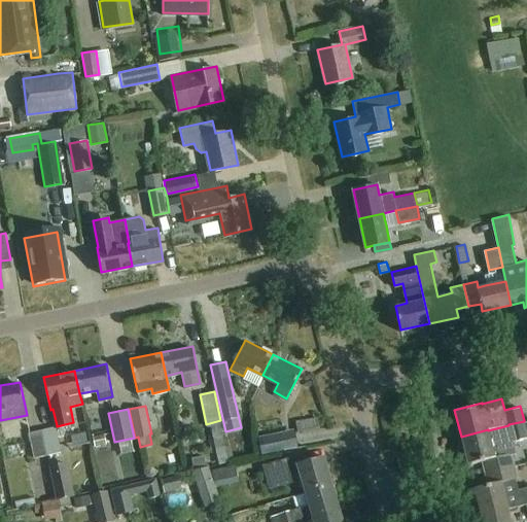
[(524,421),(508,424),(508,425),(512,440),(526,436),(526,419),(524,420),(524,421)]
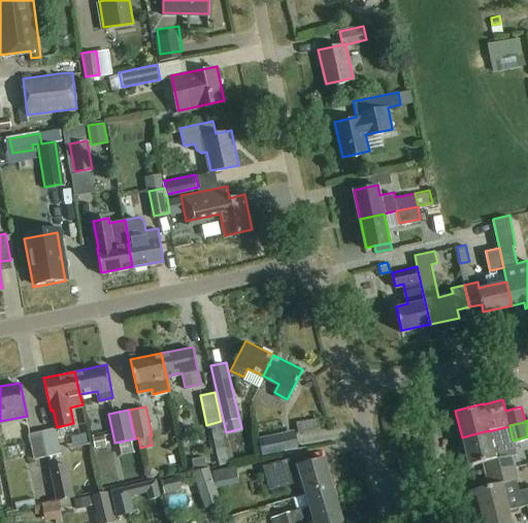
[(57,427),(57,426),(42,428),(47,454),(62,451),(57,427)]
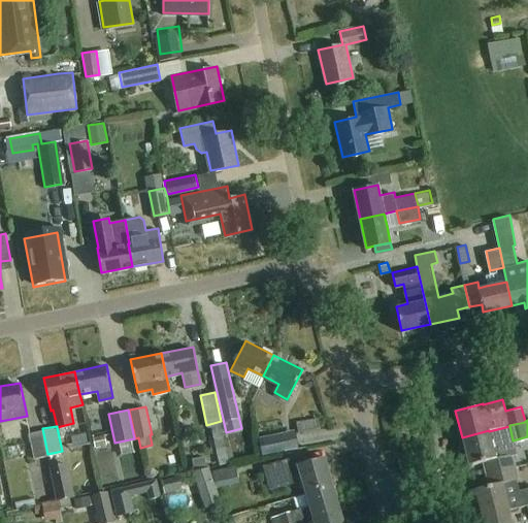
[(34,457),(47,454),(42,428),(29,431),(34,457)]
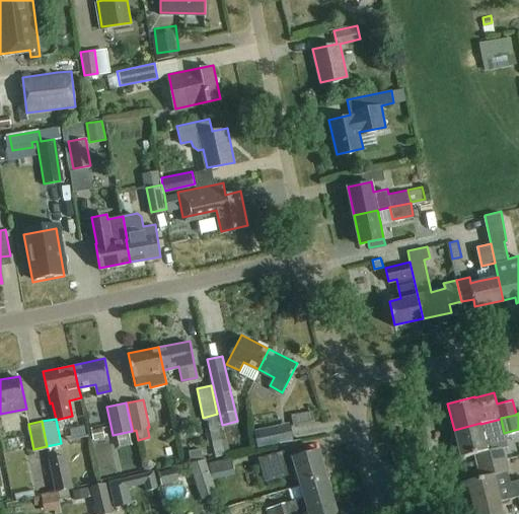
[(290,422),(253,430),(257,446),(293,439),(290,422)]
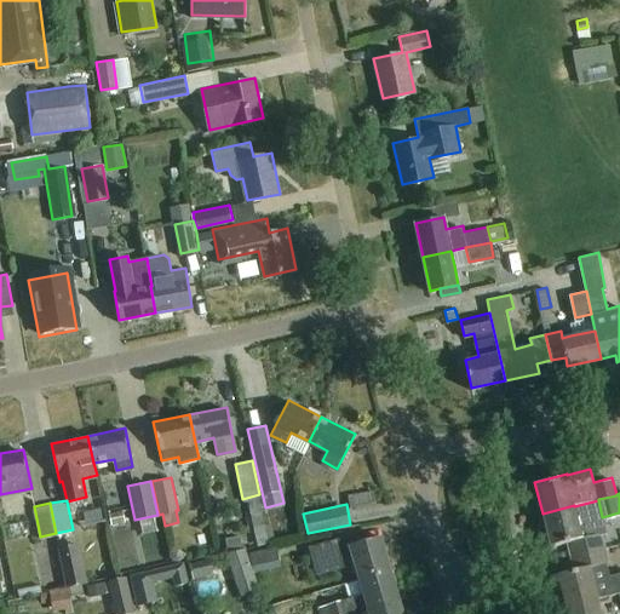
[(566,541),(569,555),(604,546),(602,532),(583,537),(574,506),(574,505),(543,514),(550,545),(566,541)]
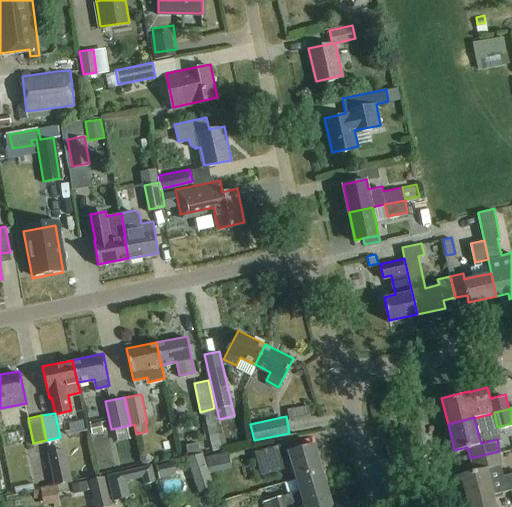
[(101,421),(90,423),(92,432),(103,430),(101,421)]
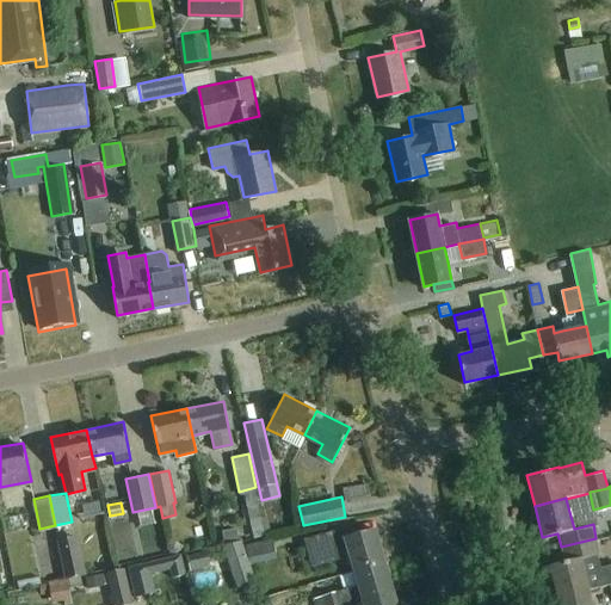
[(260,517),(250,519),(253,537),(264,533),(260,517)]
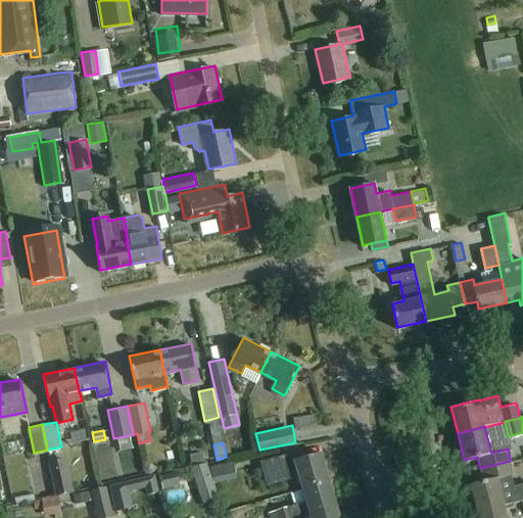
[(298,473),(302,487),(329,479),(321,452),(294,459),(292,450),(234,467),(235,471),(237,471),(238,475),(258,470),(263,486),(298,473)]
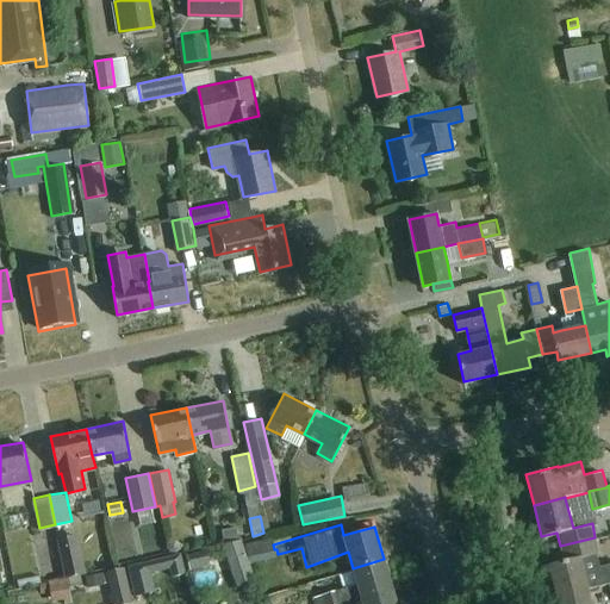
[(224,540),(238,537),(236,525),(222,529),(224,540)]
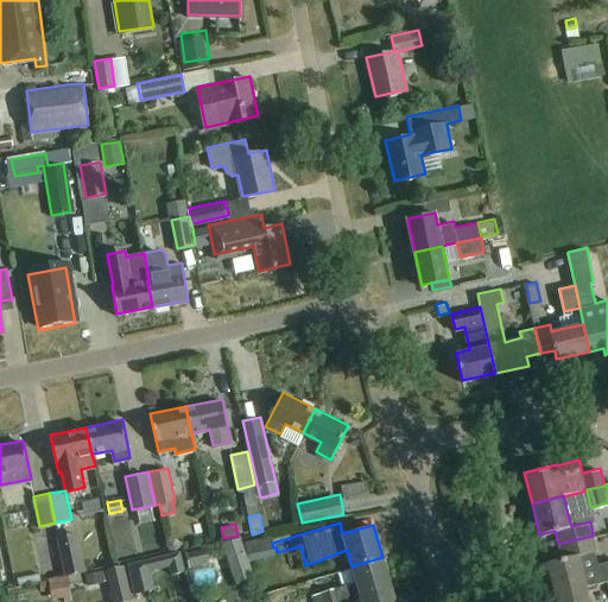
[(77,532),(56,537),(64,575),(68,575),(80,571),(86,570),(77,532)]
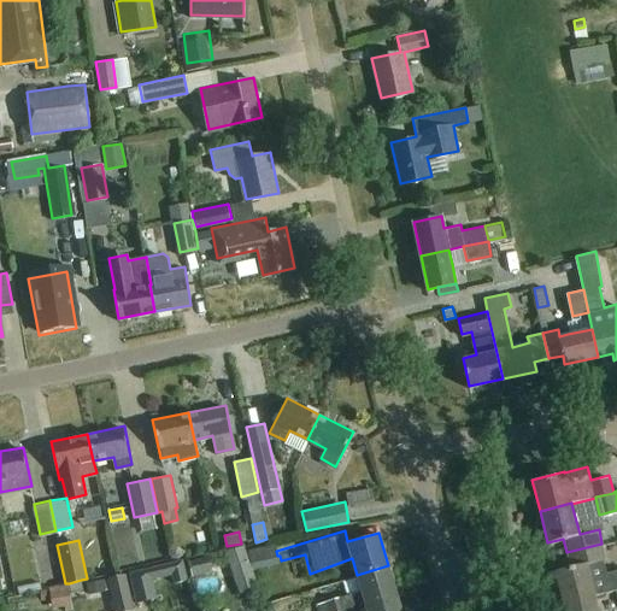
[(251,562),(277,556),(276,551),(275,544),(248,550),(251,562)]
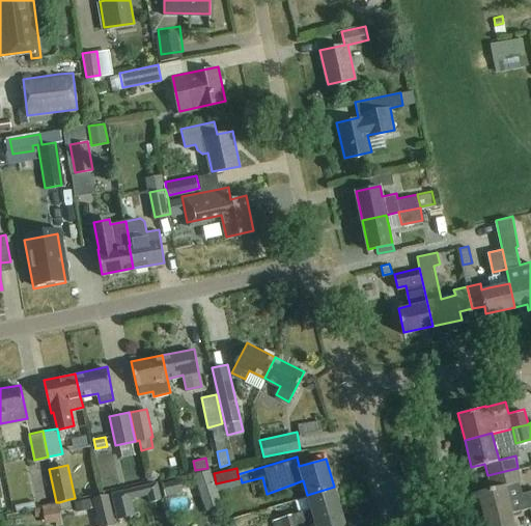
[(518,468),(487,475),(491,488),(477,491),(484,518),(511,510),(530,506),(530,490),(521,493),(519,481),(521,480),(518,468)]
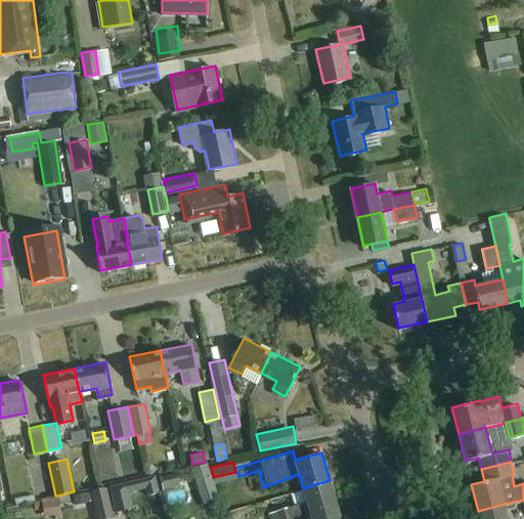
[(160,475),(163,488),(180,484),(177,471),(160,475)]
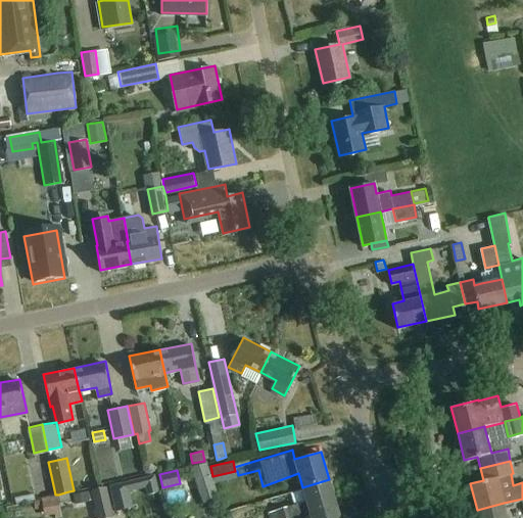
[(147,492),(159,489),(155,473),(143,475),(147,492)]
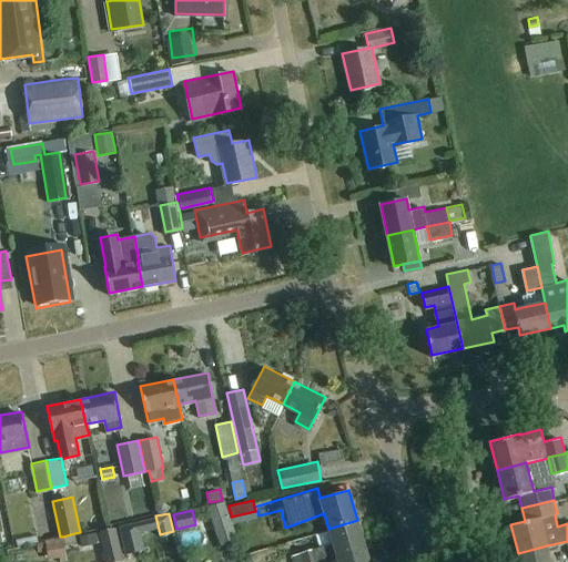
[(138,520),(119,524),(125,553),(144,549),(141,531),(138,520)]
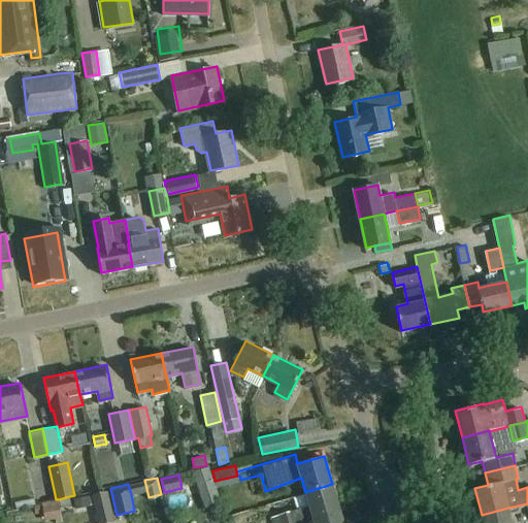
[(272,516),(274,522),(302,522),(340,512),(332,484),(305,492),(309,505),(272,516)]
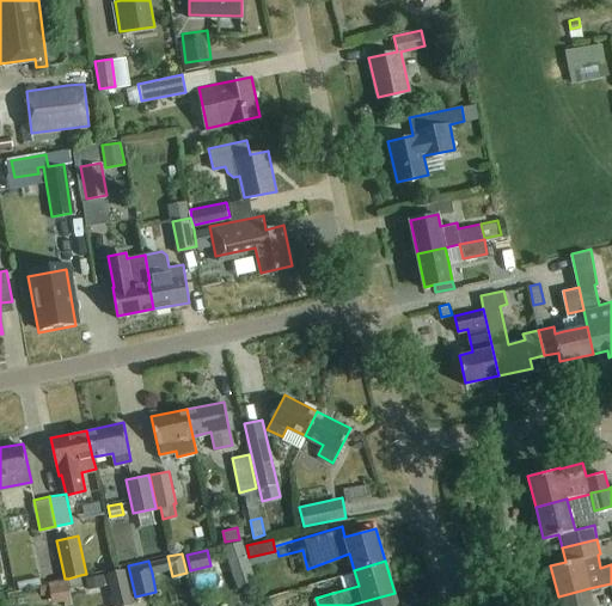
[(122,567),(105,570),(112,605),(120,605),(132,604),(122,567)]
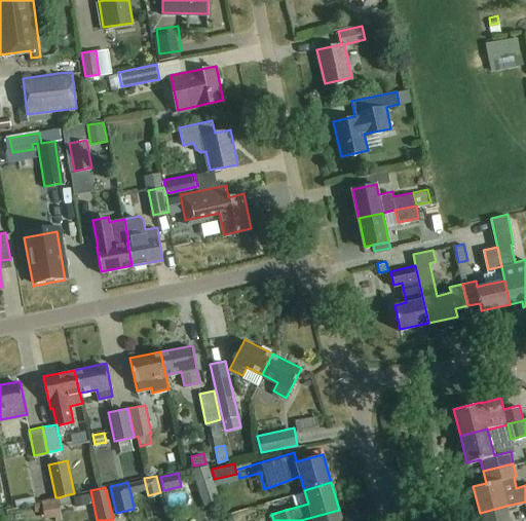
[(88,493),(73,495),(75,506),(89,503),(88,493)]
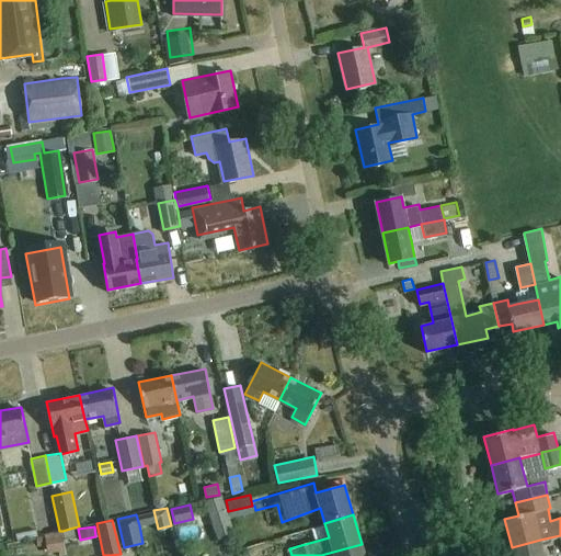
[(73,528),(63,531),(64,537),(76,535),(73,528)]
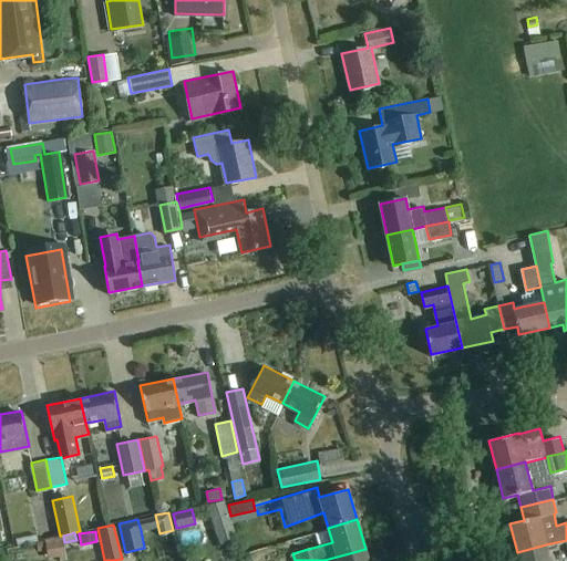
[(62,540),(45,542),(48,558),(64,556),(62,540)]
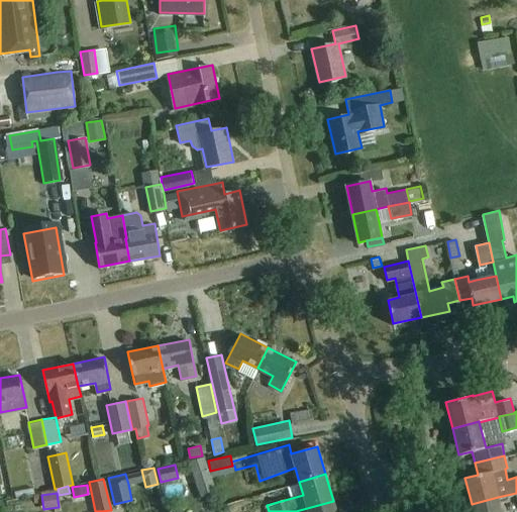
[(501,511),(498,497),(472,504),(473,511),(501,511)]
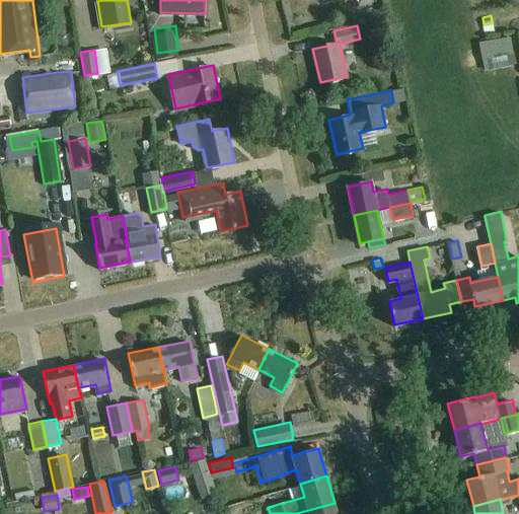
[(338,513),(335,503),(297,513),(302,513),(309,512),(309,513),(338,513)]
